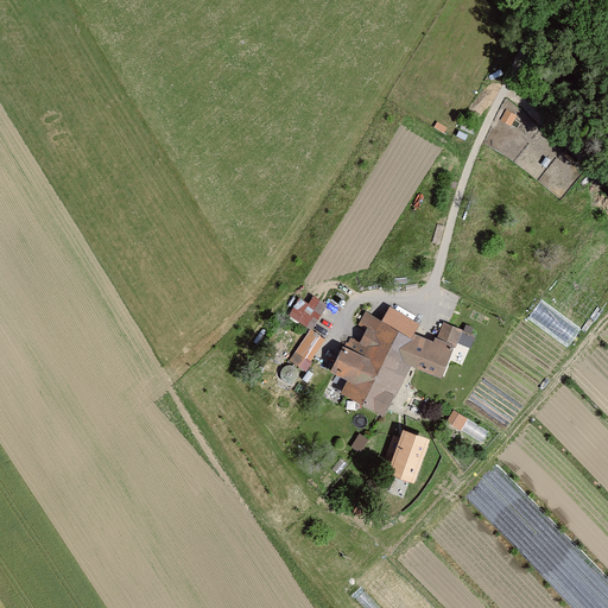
[(312,296),(309,302),(297,297),(289,317),(315,329),(327,302),(312,296)]
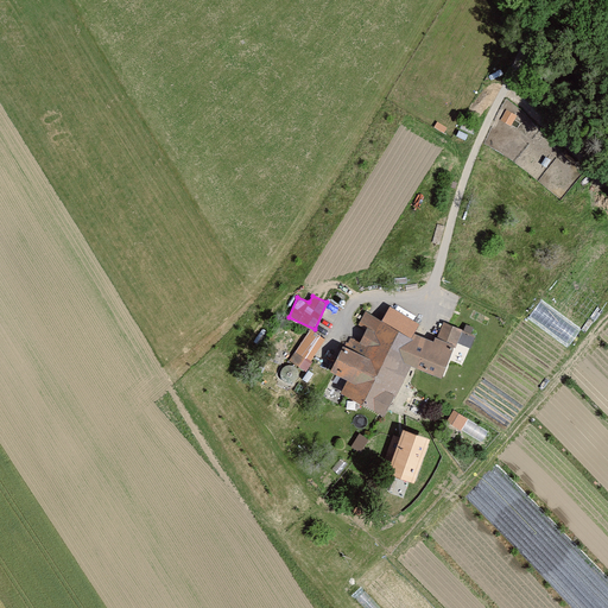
[(340,396),(385,417),(410,367),(437,380),(454,348),(461,333),(443,324),(436,340),(435,339),(431,344),(413,336),(417,328),(386,314),(381,323),(366,315),(360,327),(366,330),(359,343),(350,339),(346,349),(342,348),(329,374),(346,382),(340,396)]
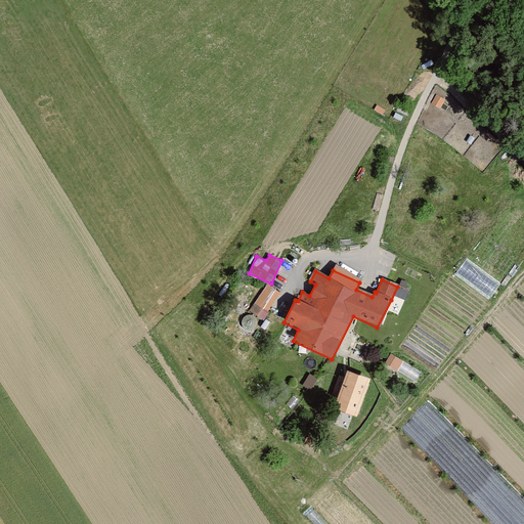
[(265,282),(251,312),(266,319),(280,290),(265,282)]
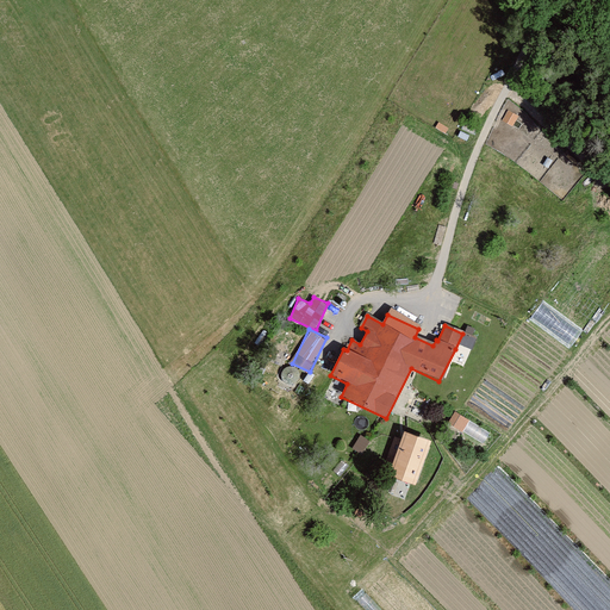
[(279,379),(293,390),(304,377),(290,366),(279,379)]
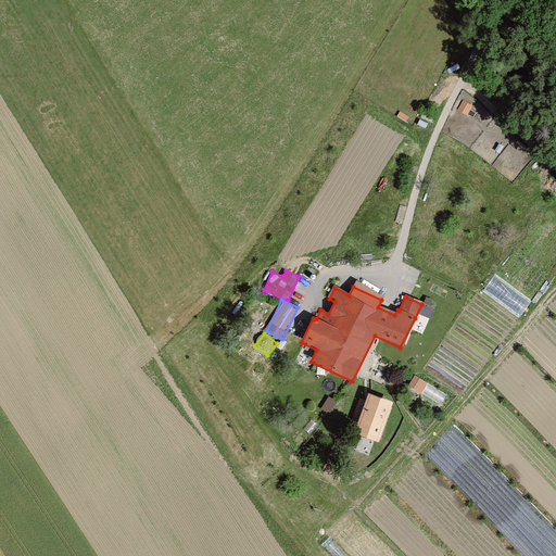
[(408,388),(419,393),(425,383),(414,378),(408,388)]
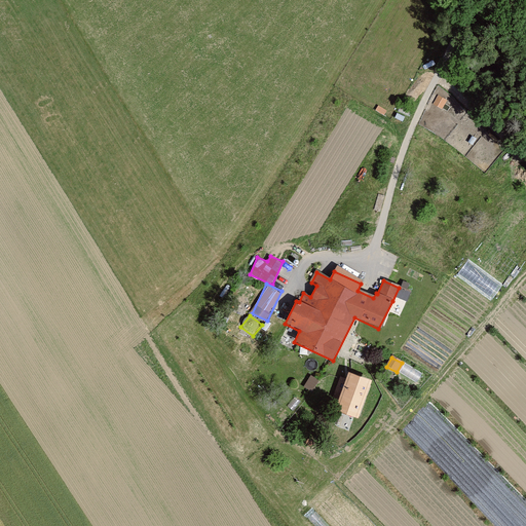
[(347,374),(335,409),(357,417),(369,382),(347,374)]
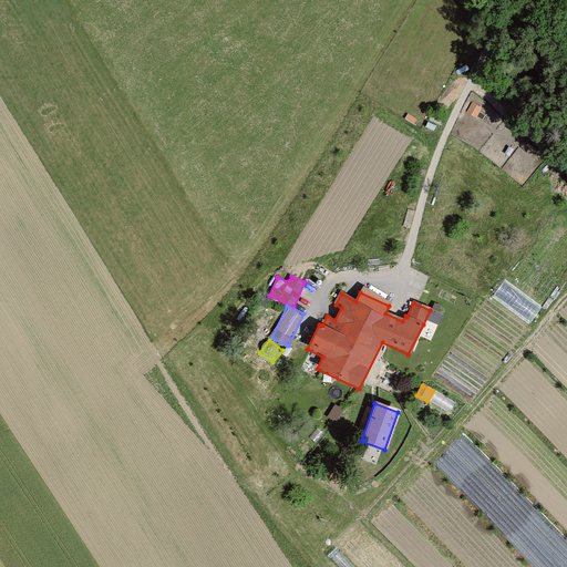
[(338,420),(343,408),(336,404),(329,416),(338,420)]
